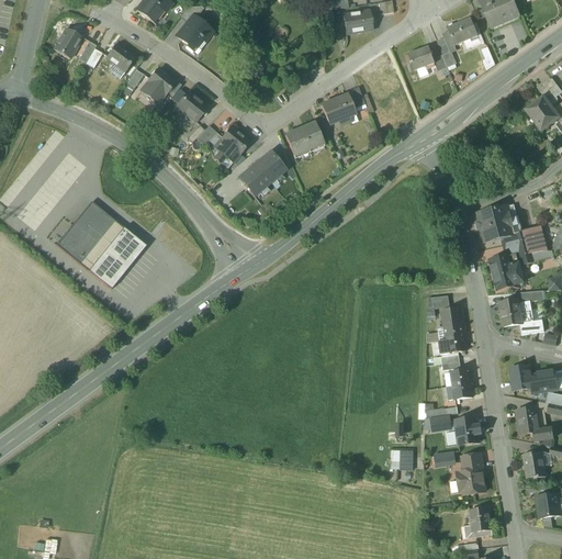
[(143,0),(136,9),(155,23),(156,23),(154,21),(163,9),(165,11),(172,2),(169,0),(143,0)]
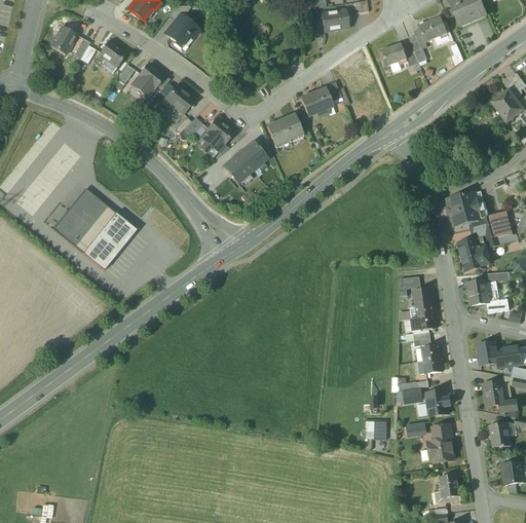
[(303,0),(305,8),(324,5),(323,0),(303,0)]
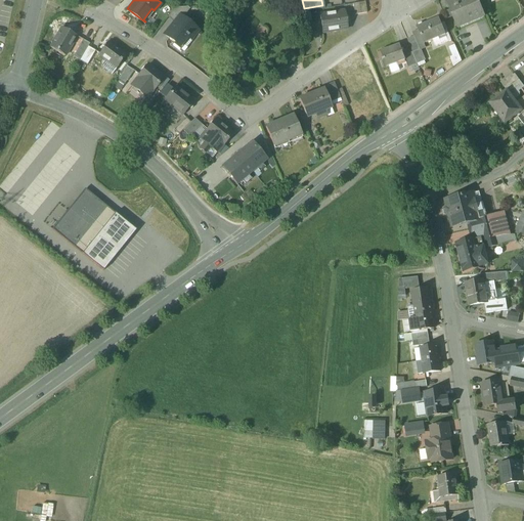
[(352,11),(364,10),(363,0),(352,1),(352,11)]
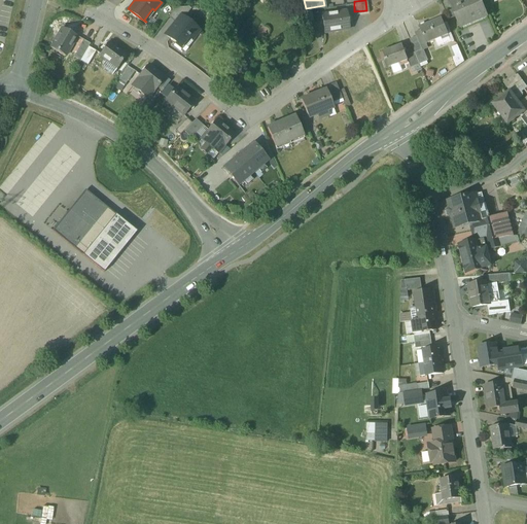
[(453,0),(451,1),(460,24),(486,13),(480,0),(453,0)]
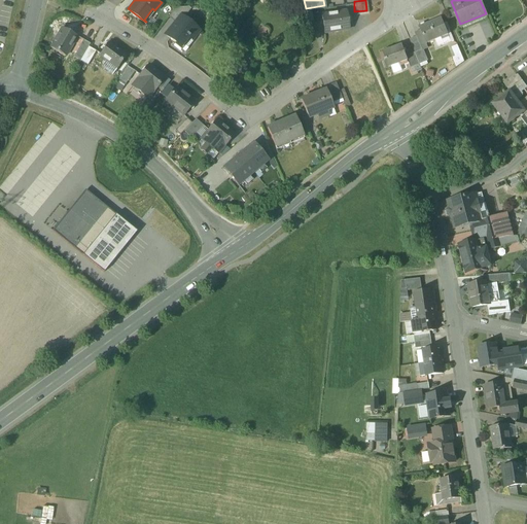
[(188,5),(176,5),(169,14),(175,21),(180,13),(183,15),(191,6),(188,5)]
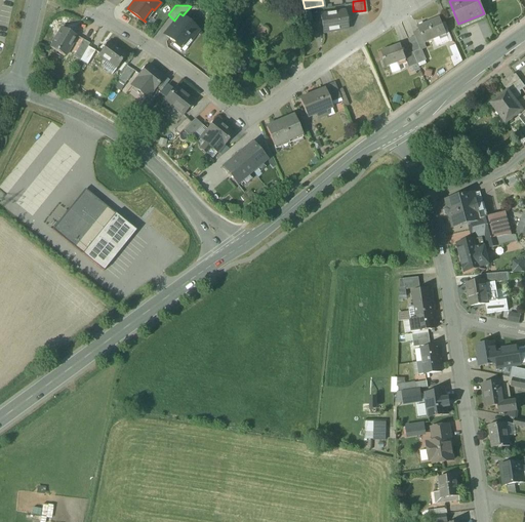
[(346,9),(320,13),(323,31),(349,27),(346,9)]
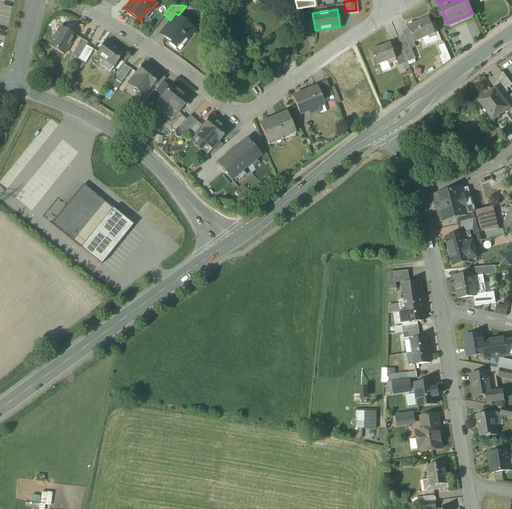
[(170,20),(161,32),(170,40),(171,40),(173,37),(177,40),(182,34),(184,35),(184,34),(187,36),(193,28),(178,15),(175,13),(170,20)]
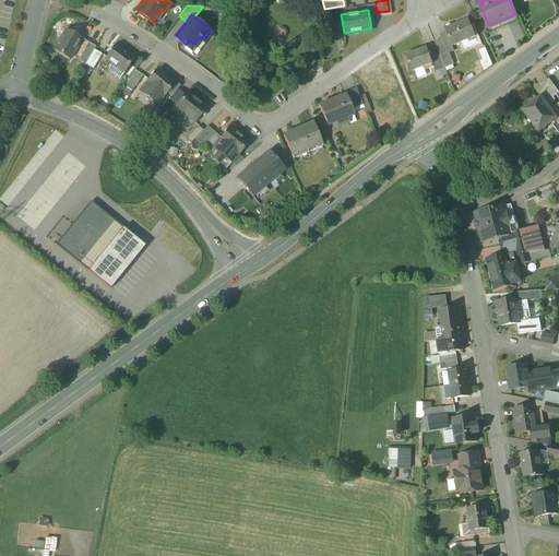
[(476,35),(468,18),(455,23),(463,40),(476,35)]
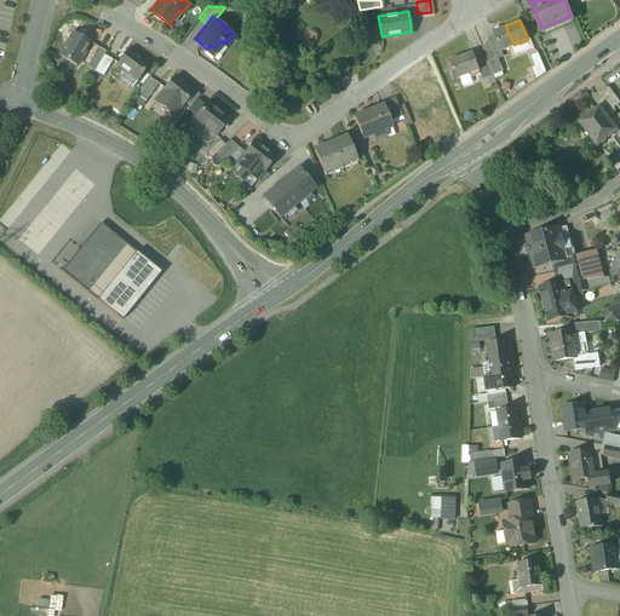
[(514,45),(505,26),(491,32),(499,51),(514,45)]
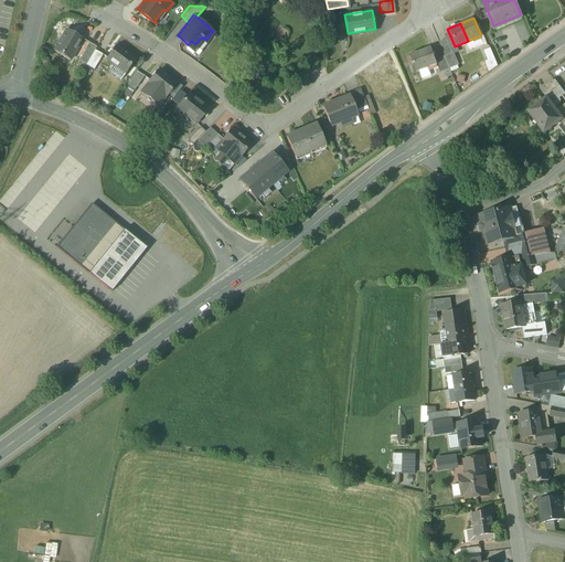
[(83,36),(66,28),(54,49),(71,59),(83,36)]
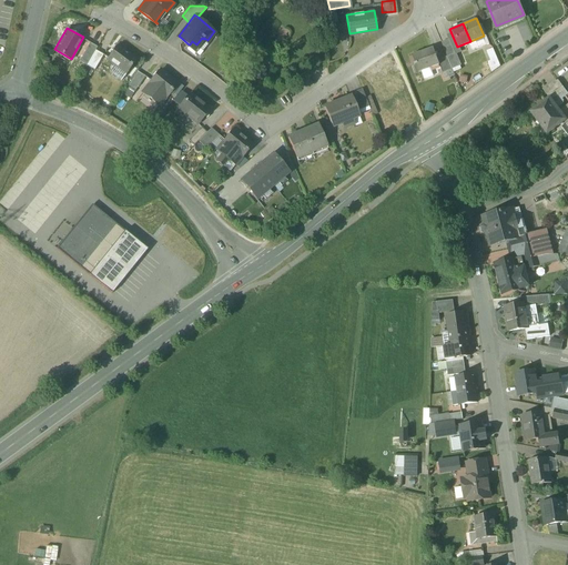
[(455,51),(449,37),(442,40),(447,54),(455,51)]
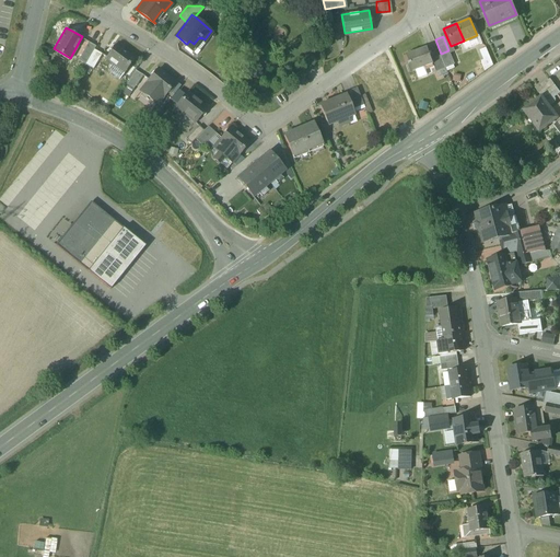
[(200,48),(194,44),(189,41),(187,44),(186,44),(185,46),(194,53),(196,53),(200,48)]
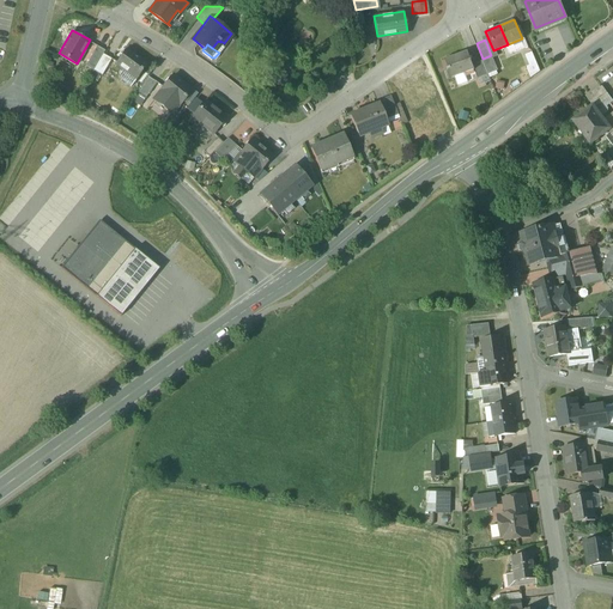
[(147,62),(126,47),(115,62),(123,68),(117,75),(131,85),(147,62)]
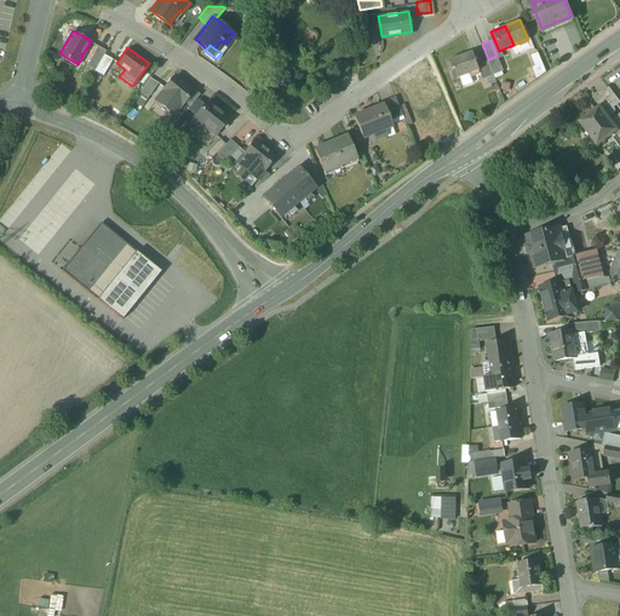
[(481,69),(474,51),(460,56),(468,74),(481,69)]
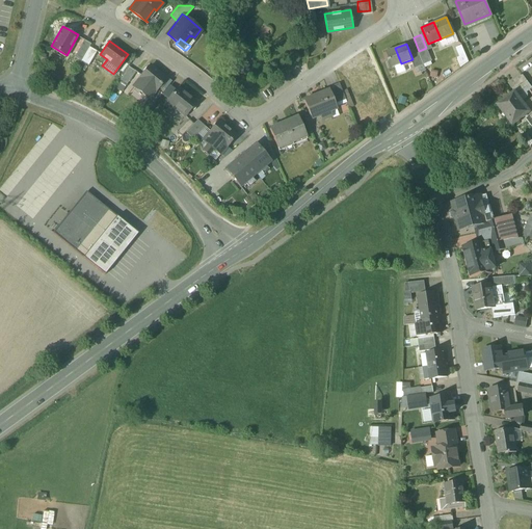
[(95,51),(87,47),(79,60),(86,64),(95,51)]
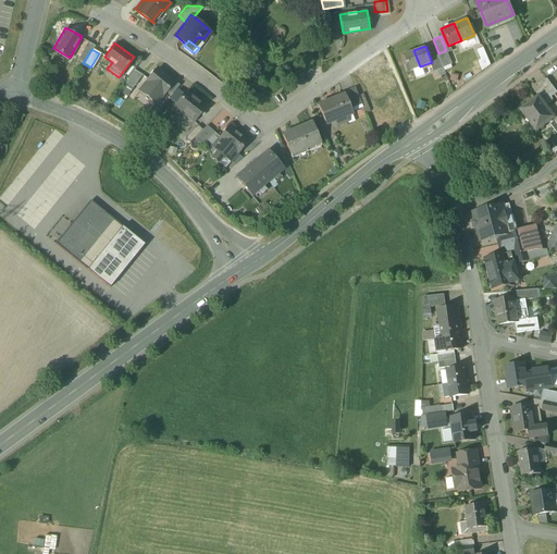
[(420,66),(413,50),(401,56),(408,72),(420,66)]
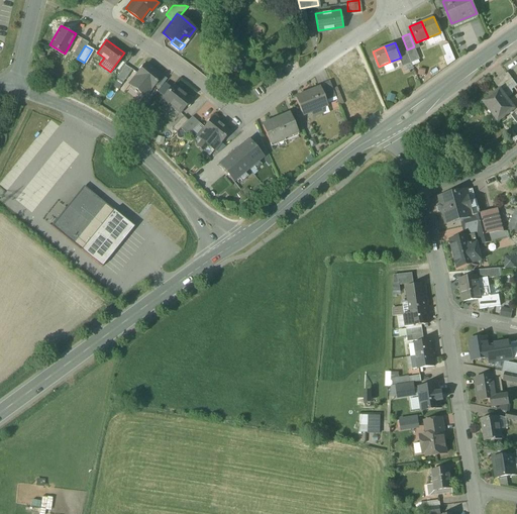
[(239,59),(229,57),(225,59),(224,64),(227,68),(236,70),(240,68),(241,63),(239,59)]
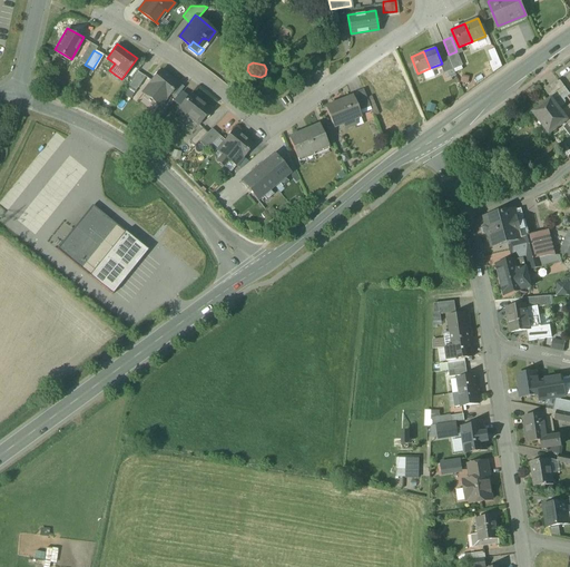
[(160,68),(149,81),(150,82),(143,91),(159,104),(166,96),(167,96),(178,82),(160,68)]
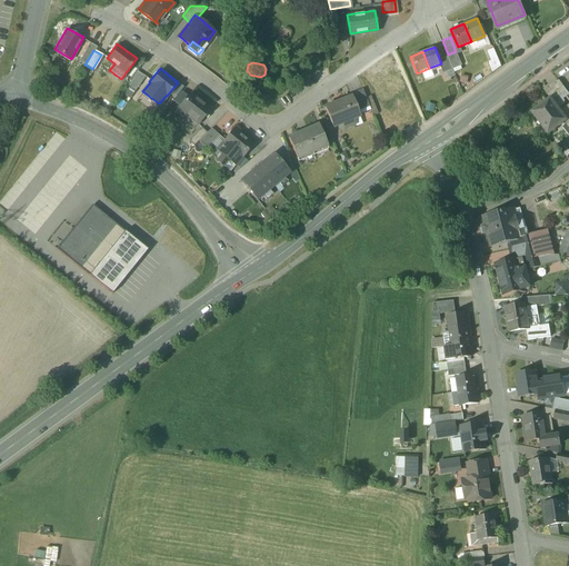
[(138,70),(128,85),(135,89),(145,75),(138,70)]
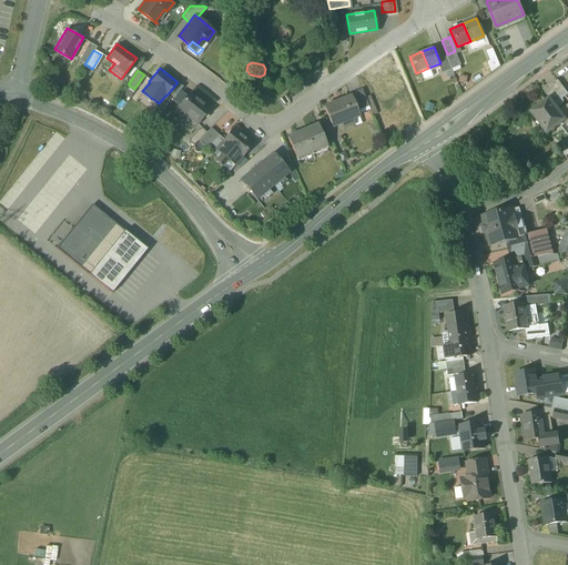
[(557,79),(547,86),(553,93),(558,100),(563,97),(567,92),(567,91),(558,78),(557,79)]
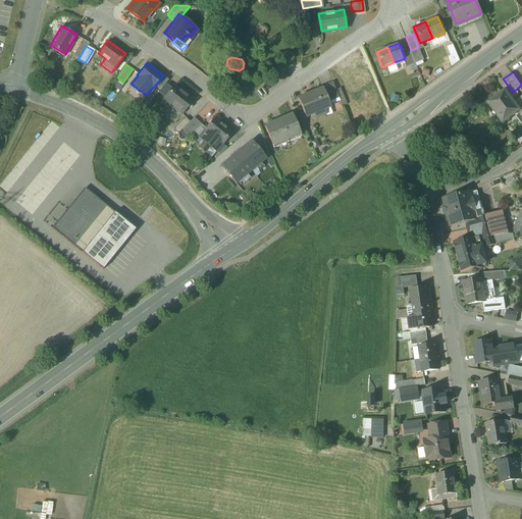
[(332,80),(324,84),(330,99),(338,96),(332,80)]
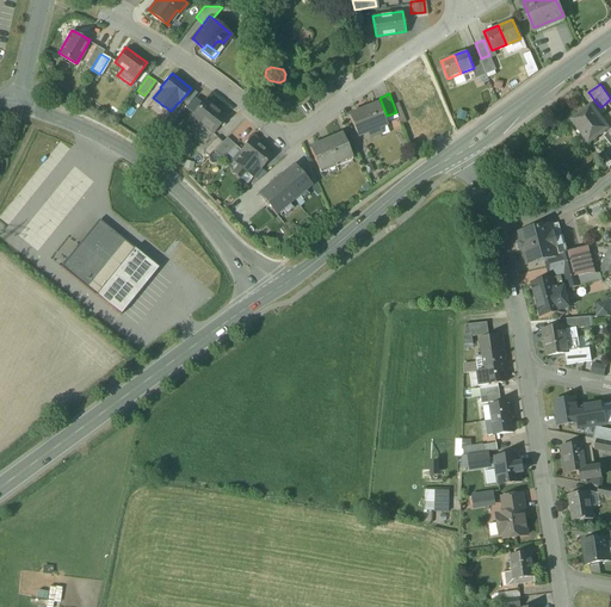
[(204,99),(192,115),(213,131),(226,116),(204,99)]
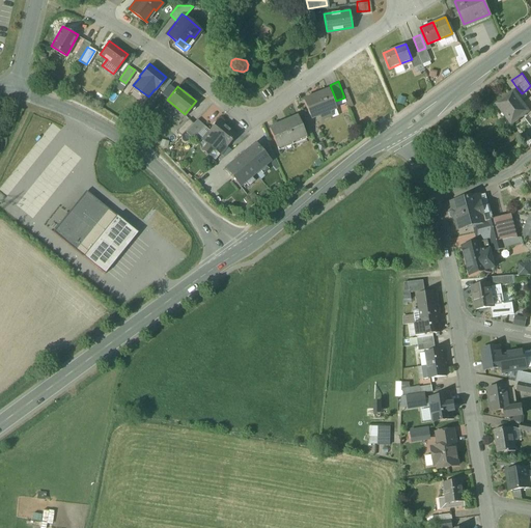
[(324,90),(304,99),(310,114),(318,111),(320,117),(331,113),(328,107),(335,105),(327,86),(323,87),(324,90)]
